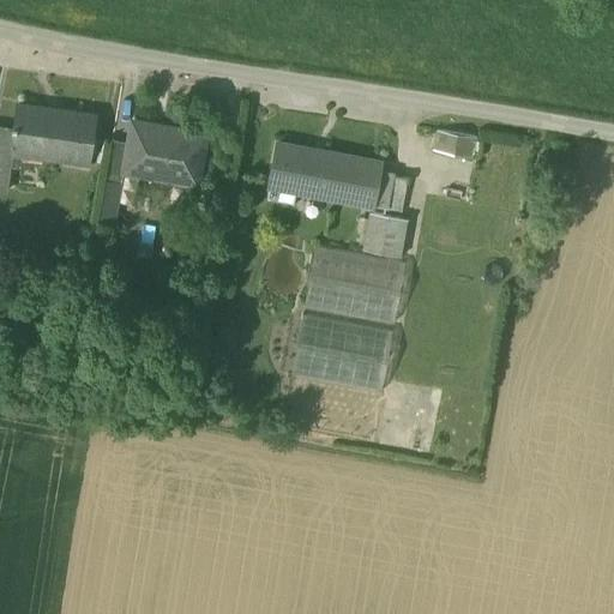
[(92,116),(16,103),(11,130),(7,150),(11,150),(11,146),(41,151),(40,156),(84,163),(92,116)]
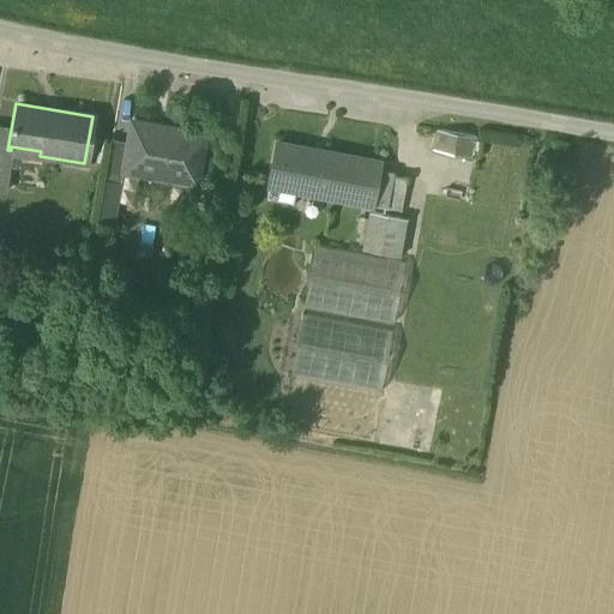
[(205,134),(132,121),(128,144),(124,173),(197,185),(205,134)]
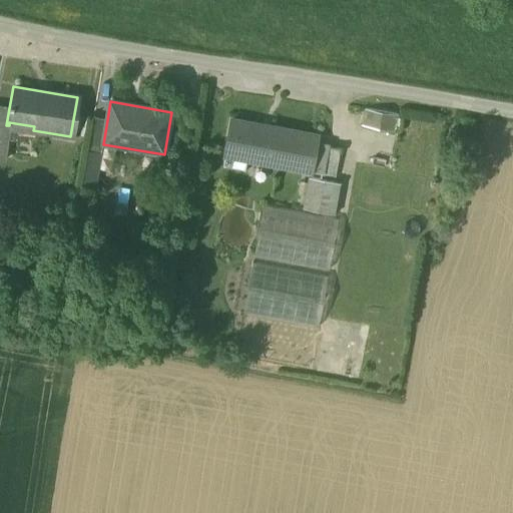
[(9,108),(0,106),(0,130),(5,132),(7,132),(9,125),(6,125),(9,108)]
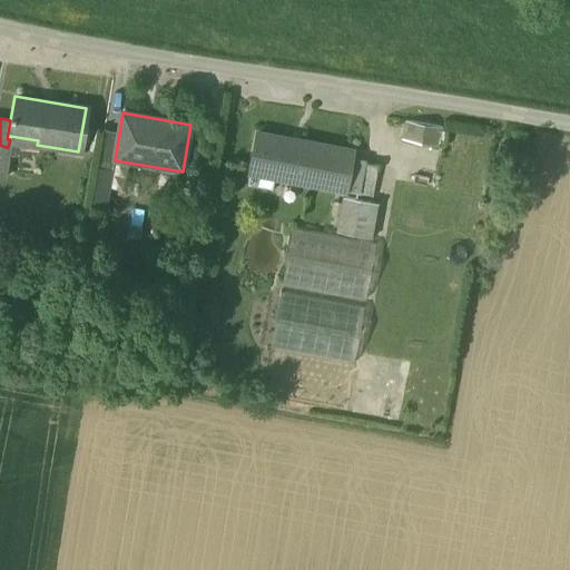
[(446,130),(404,124),(402,143),(444,149),(446,130)]
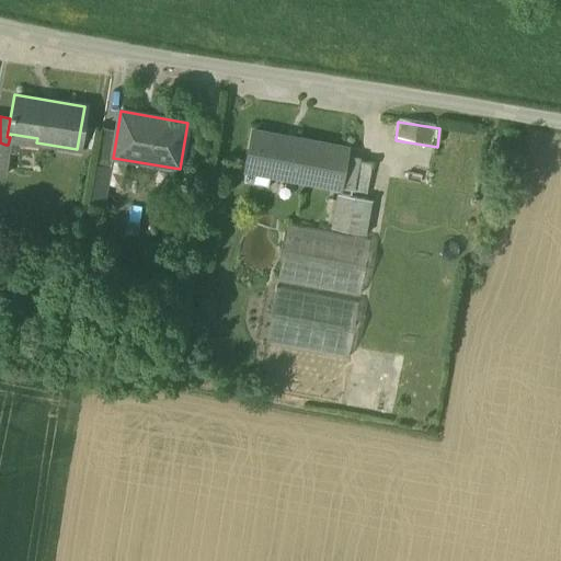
[(96,150),(100,129),(87,127),(83,148),(96,150)]
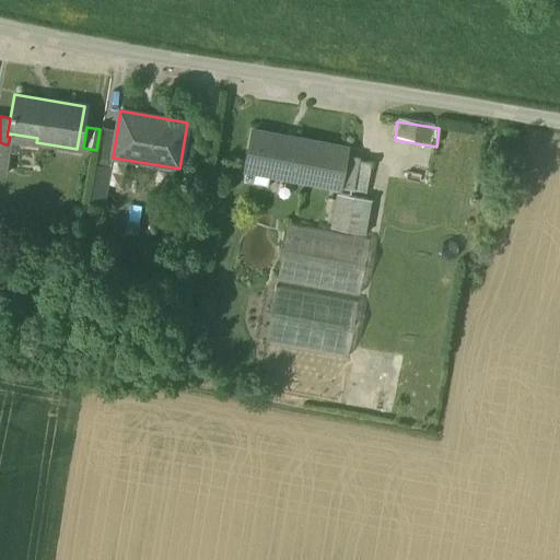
[(96,150),(88,202),(105,205),(113,158),(117,131),(100,129),(96,150)]
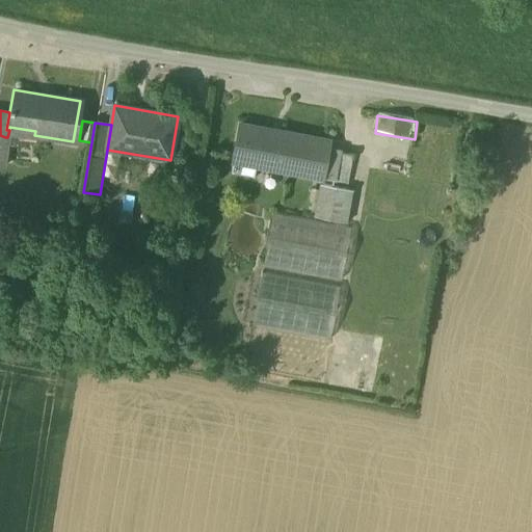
[(328,139),(308,136),(239,123),(232,161),(321,178),(328,139)]
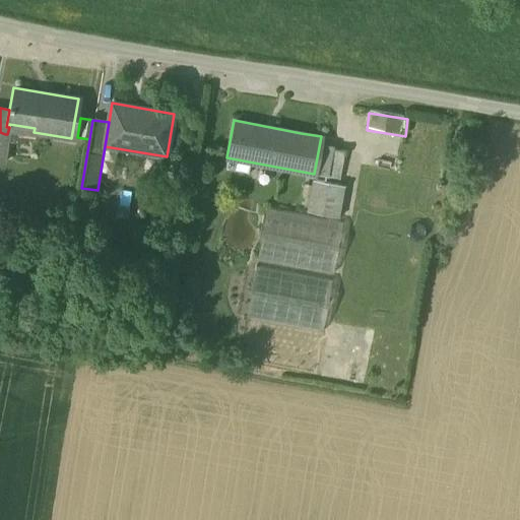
[(343,149),(330,146),(326,174),(339,176),(343,149)]
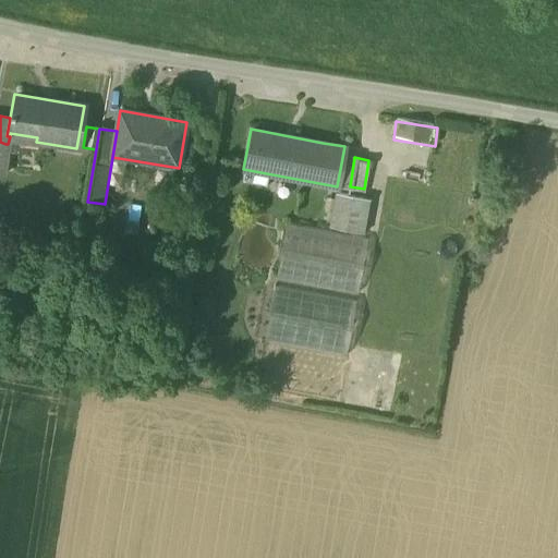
[(367,201),(335,196),(330,231),(363,235),(367,201)]
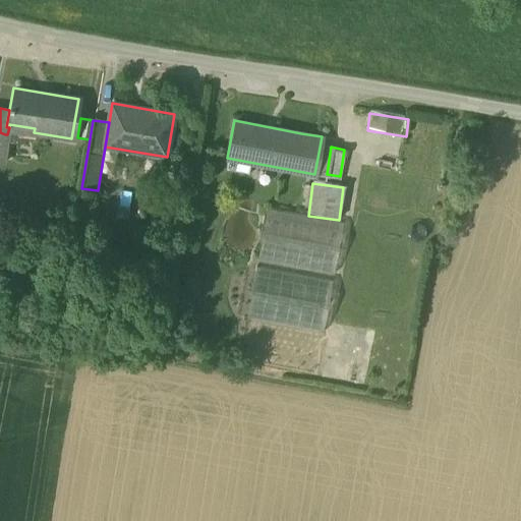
[(344,224),(268,210),(257,261),(334,275),(344,224)]
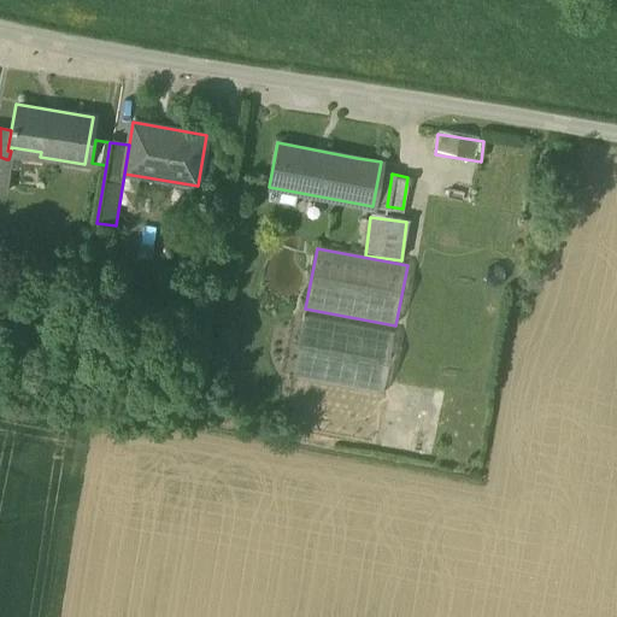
[(394,334),(304,317),(292,377),(383,394),(394,334)]
